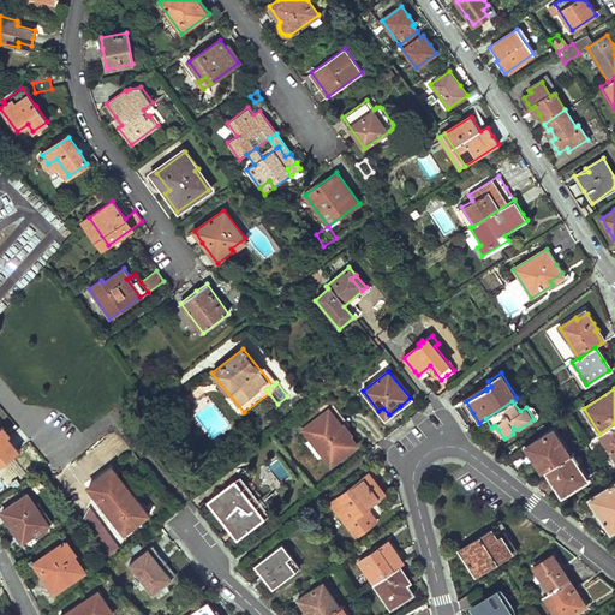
[(323,415),(303,431),(330,466),(356,446),(330,413),(323,415)]
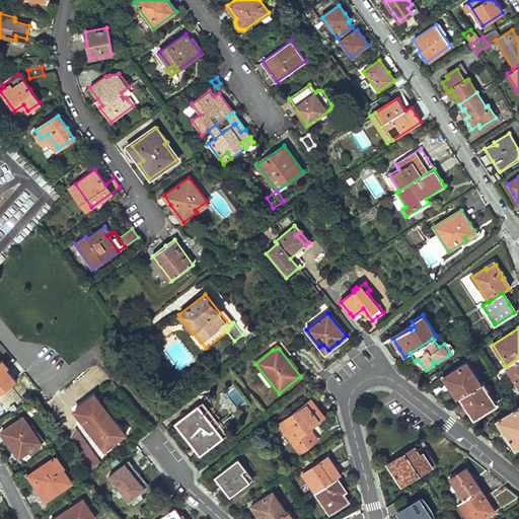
[(0,392),(17,380),(0,357),(0,392)]
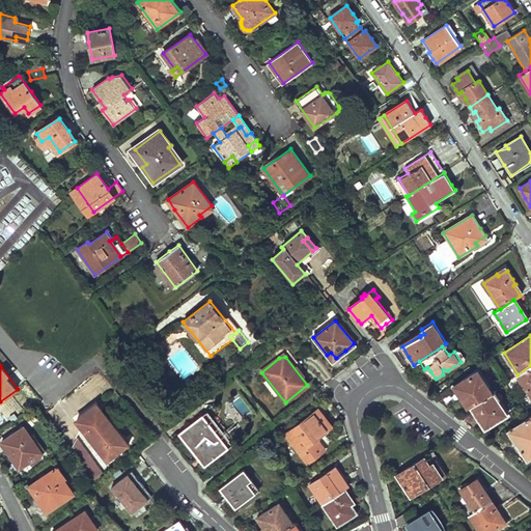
[(530,365),(518,374),(530,395),(530,365)]
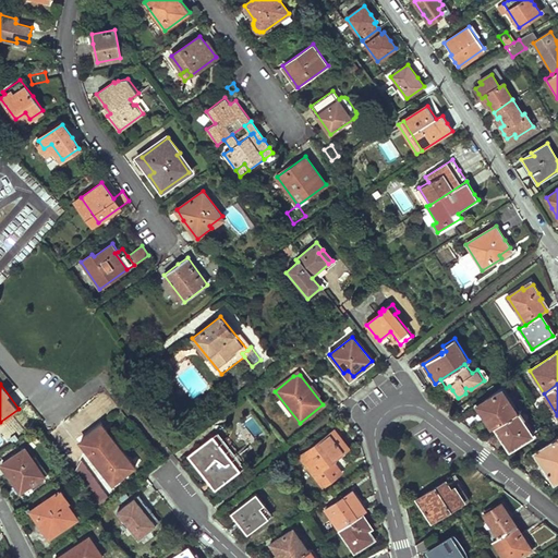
[(517,412),(501,389),(476,405),(485,420),(490,428),(494,427),(517,412)]
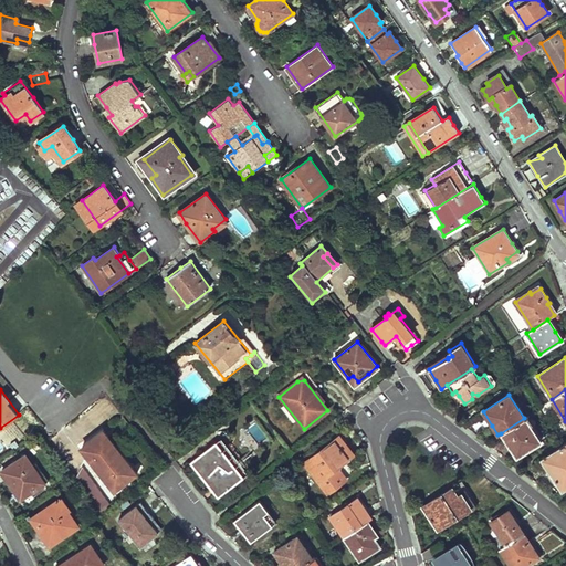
[(18,412),(25,406),(16,396),(9,401),(18,412)]
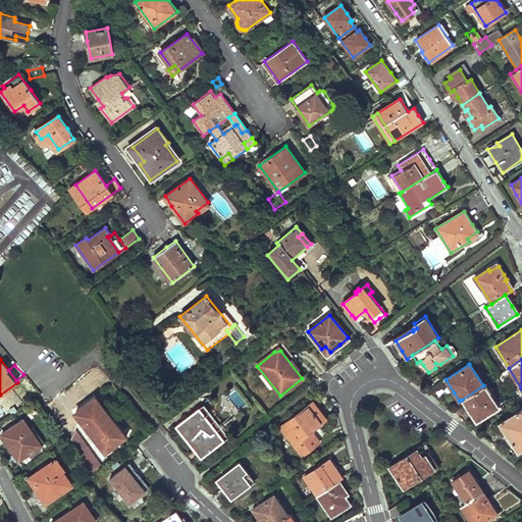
[(492,390),(487,382),(483,385),(462,400),(468,410),(471,413),(472,412),(478,420),(498,407),(488,393),(492,390)]
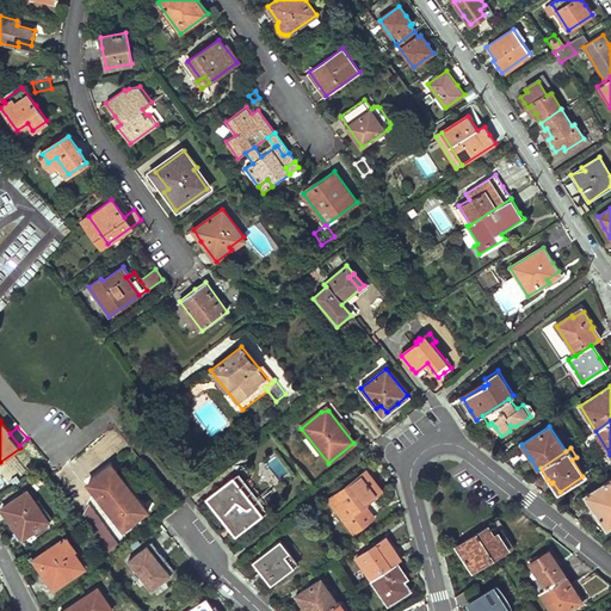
[(119,519),(125,526),(148,510),(112,463),(96,476),(90,481),(96,488),(93,491),(98,498),(102,495),(113,513),(111,514),(117,522),(119,519)]
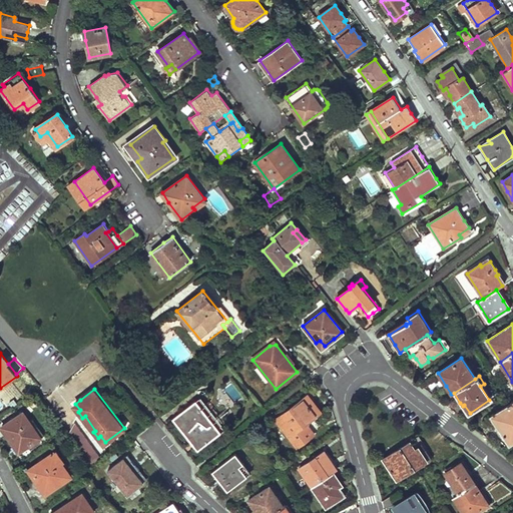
[(314,403),(308,396),(277,419),(297,447),(314,434),(306,422),(321,411),(314,403)]
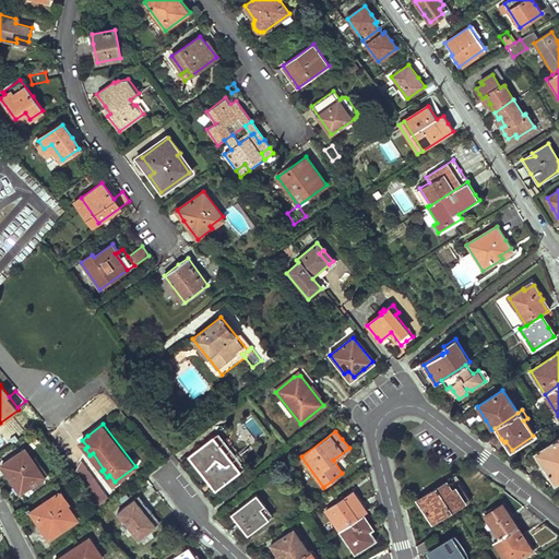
[(219,443),(213,436),(190,454),(203,472),(201,473),(205,478),(215,490),(240,471),(232,459),(240,452),(227,437),(219,443)]
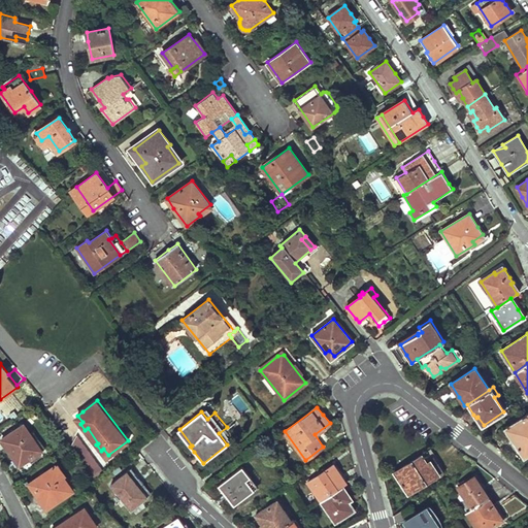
[(527,413),(506,427),(525,456),(527,453),(527,413)]
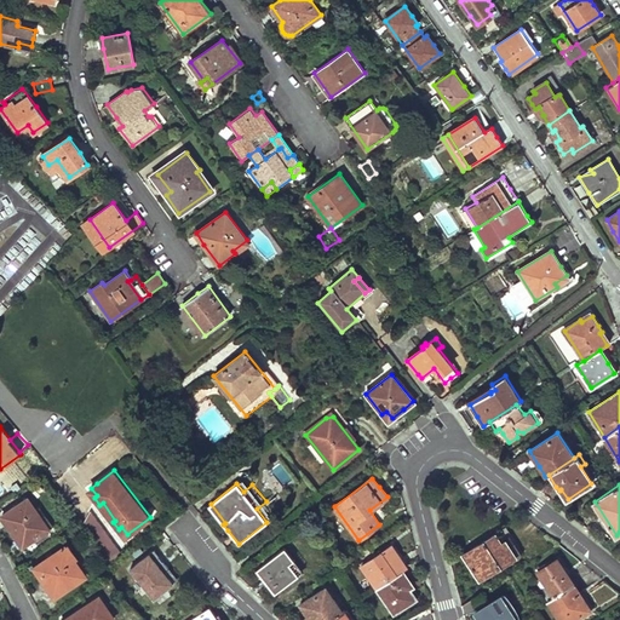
[(29,498),(4,516),(15,532),(23,544),(49,526),(29,498)]
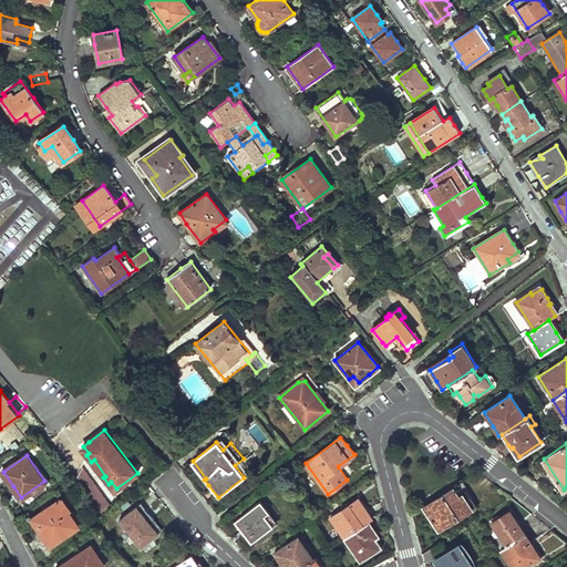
[(98,514),(98,516),(110,507),(82,468),(74,483),(98,514)]
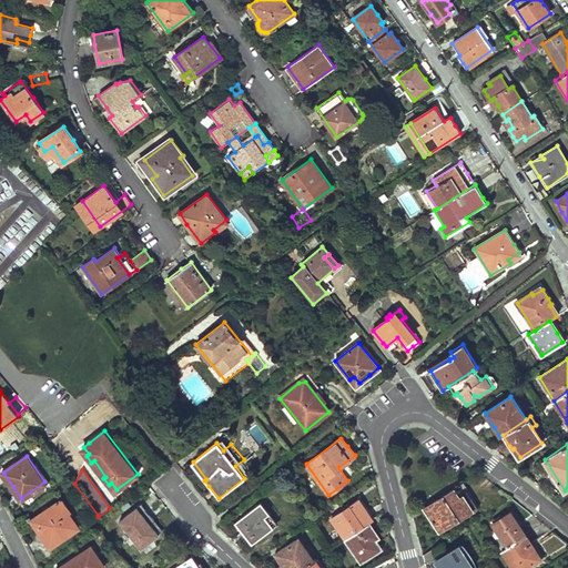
[(455,488),(424,508),(430,518),(439,531),(473,509),(463,494),(459,496),(455,488)]
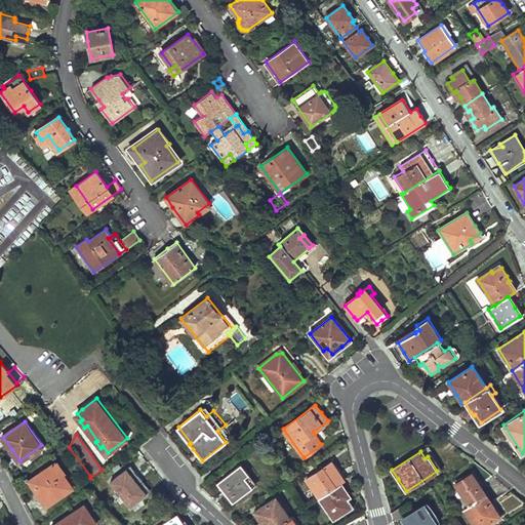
[(74,486),(56,461),(33,479),(40,489),(37,491),(47,506),(74,486)]
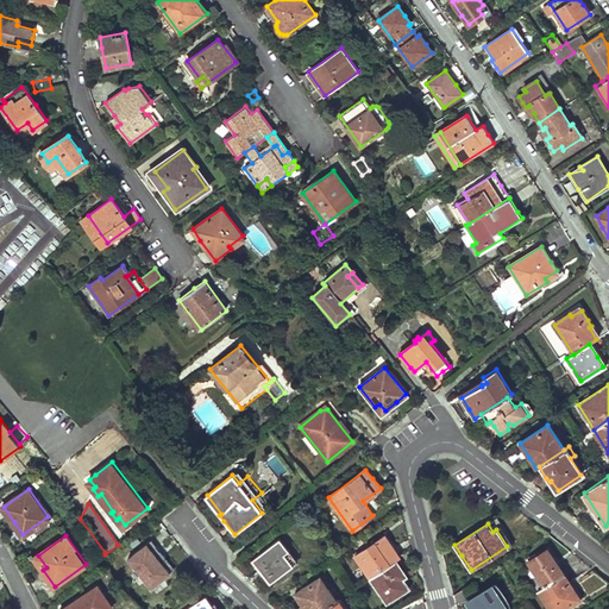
[(391,546),(384,537),(355,556),(369,577),(394,562),(399,558),(391,546)]
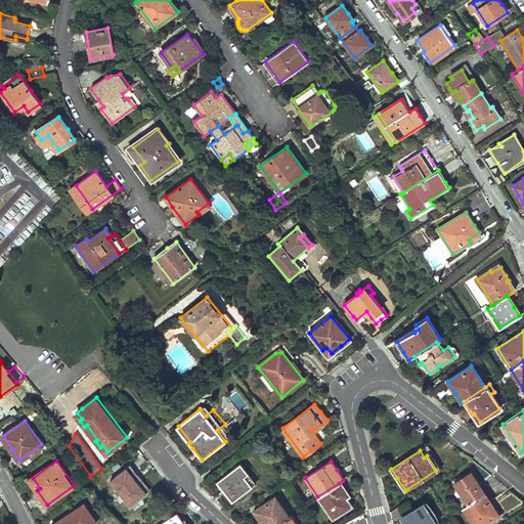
[(241,463),(236,466),(252,486),(256,482),(241,463)]
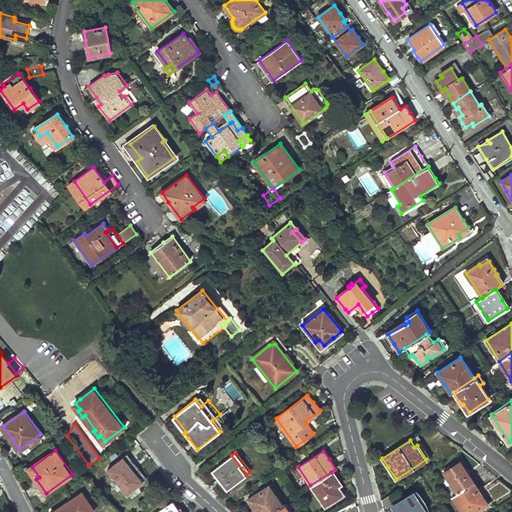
[(138,469),(126,455),(108,471),(127,494),(141,482),(133,472),(138,469)]
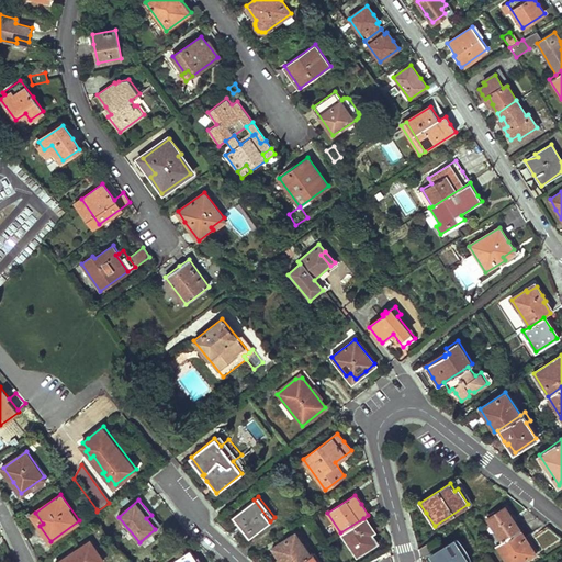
[(270,521),(254,499),(233,517),(242,528),(249,538),(270,521)]
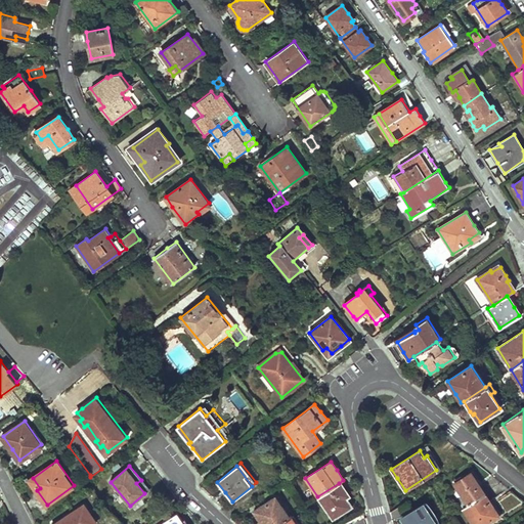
[(477,482),(470,472),(454,482),(468,504),(484,493),(477,482)]
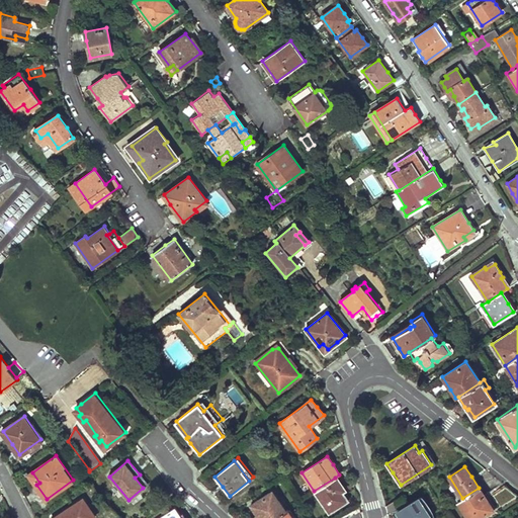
[(335,478),(314,491),(328,512),(344,502),(338,494),(344,490),(341,487),(335,478)]
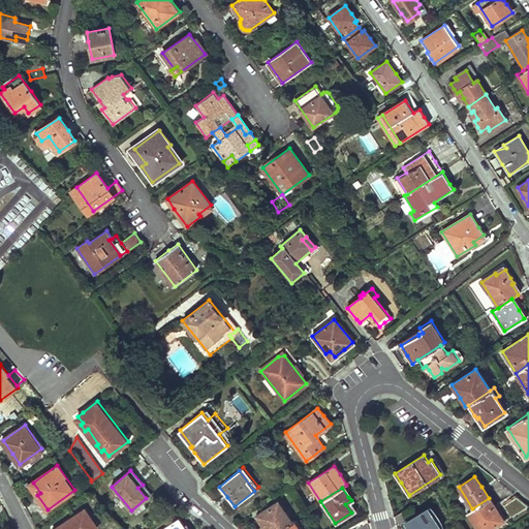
[(472,508),(467,511),(478,528),(488,528),(503,520),(496,508),(489,498),(472,508)]
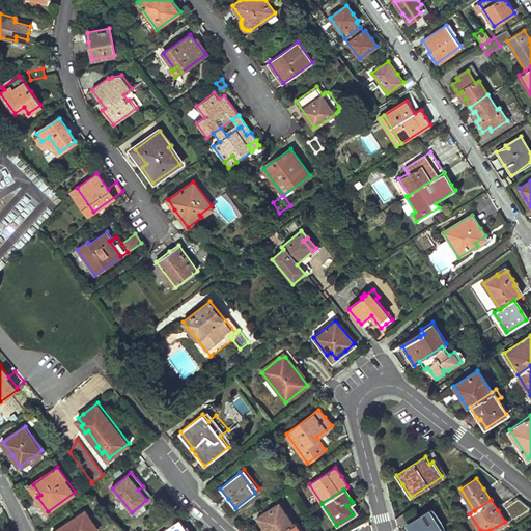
[(264,526),(268,530),(280,530),(292,523),(284,511),(280,513),(275,505),(257,518),(263,526),(264,526)]
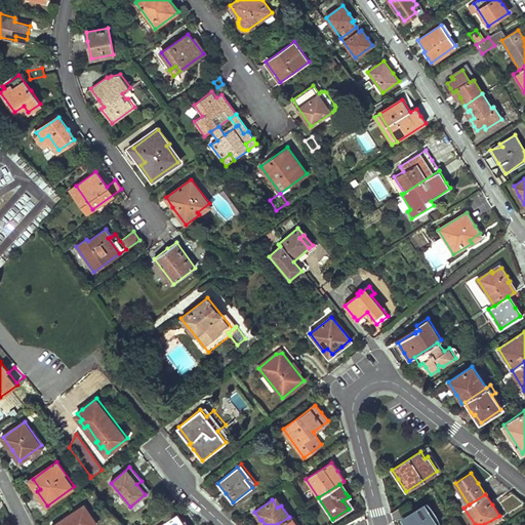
[(403,518),(407,524),(436,524),(438,524),(425,505),(413,511),(408,502),(391,513),(393,521),(403,518)]
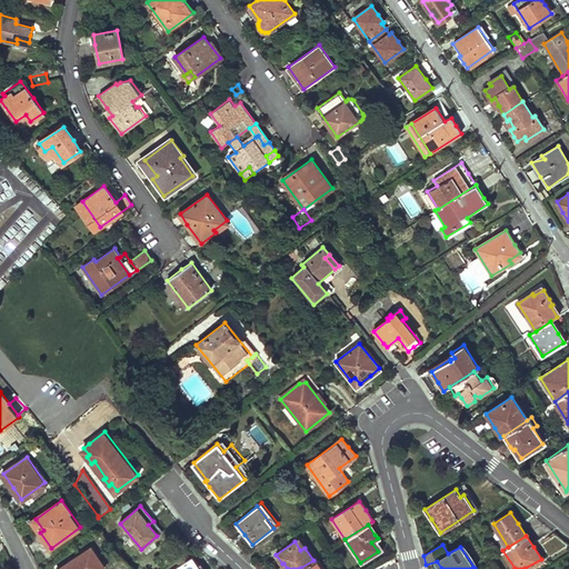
[(99,557),(92,547),(58,568),(102,568),(103,567),(98,558),(99,557)]
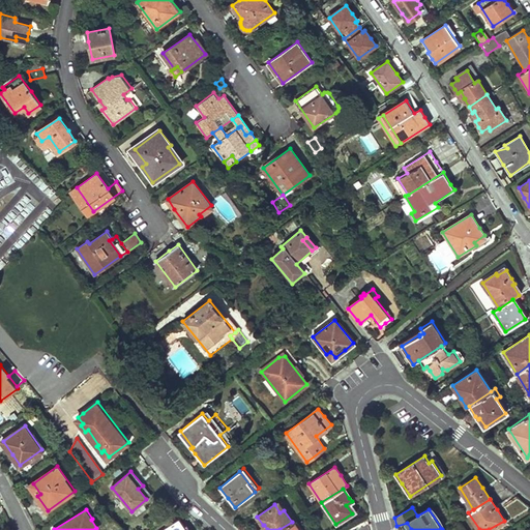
[(178,520),(163,529),(179,529),(183,527),(178,520)]
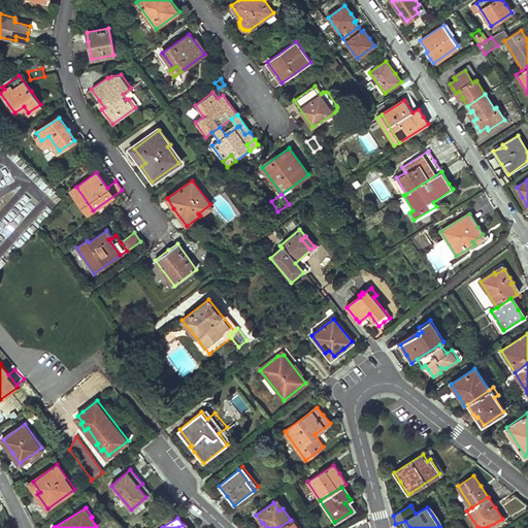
[(297,527),(292,519),(291,520),(278,527),(297,527)]
